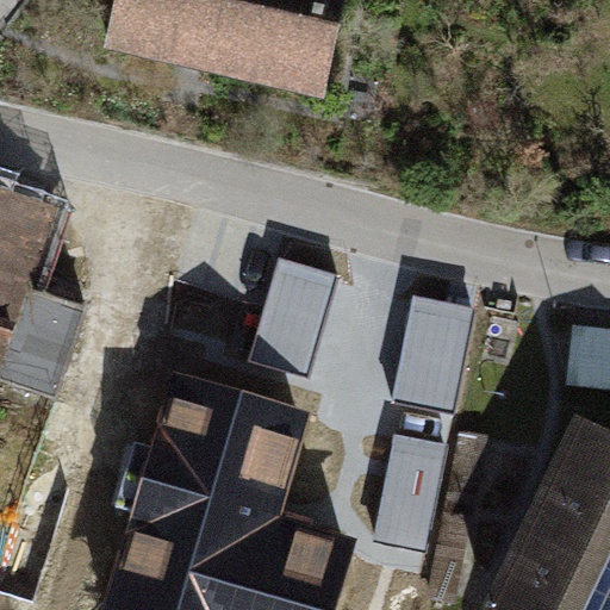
[(325,99),(348,0),(117,0),(106,49),(325,99)]
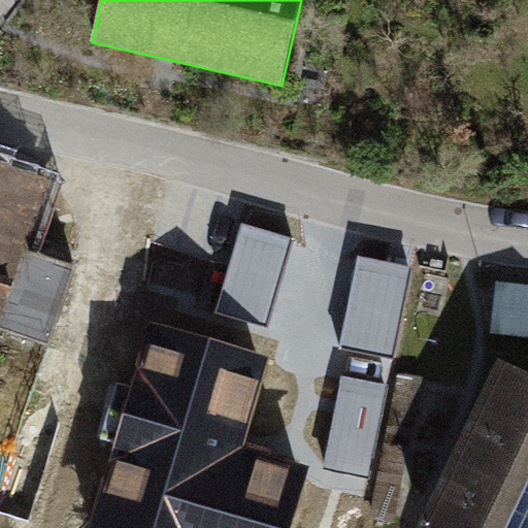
[(0,330),(50,348),(76,266),(23,249),(44,183),(0,167),(0,330)]
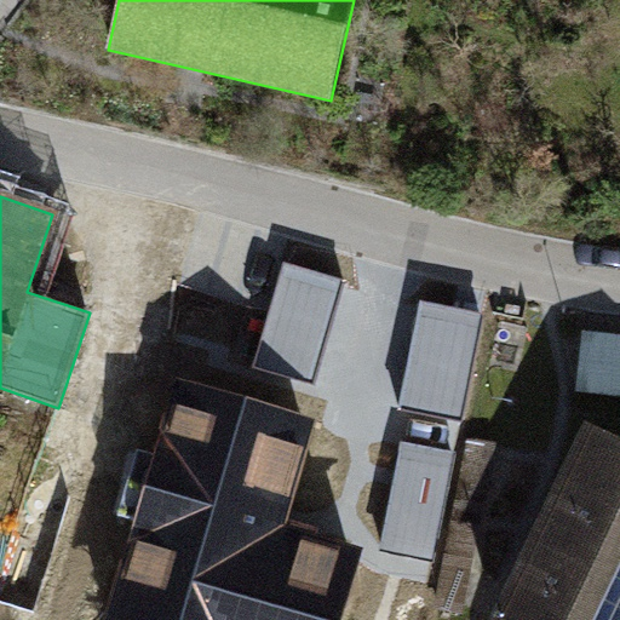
[(619,336),(585,332),(578,392),(619,396),(619,336)]
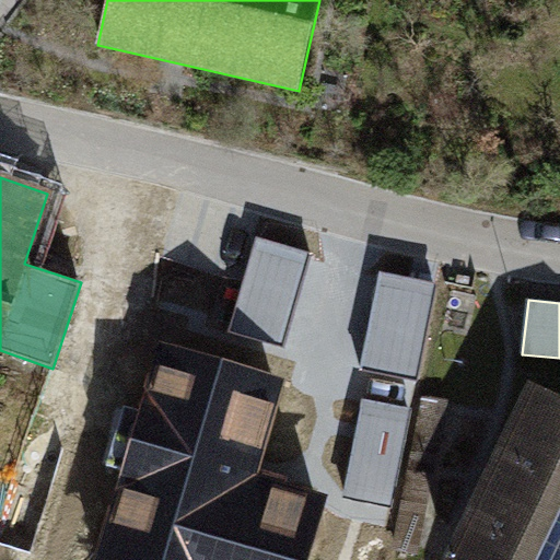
[(559,559),(559,400),(536,391),(455,559),(559,559)]
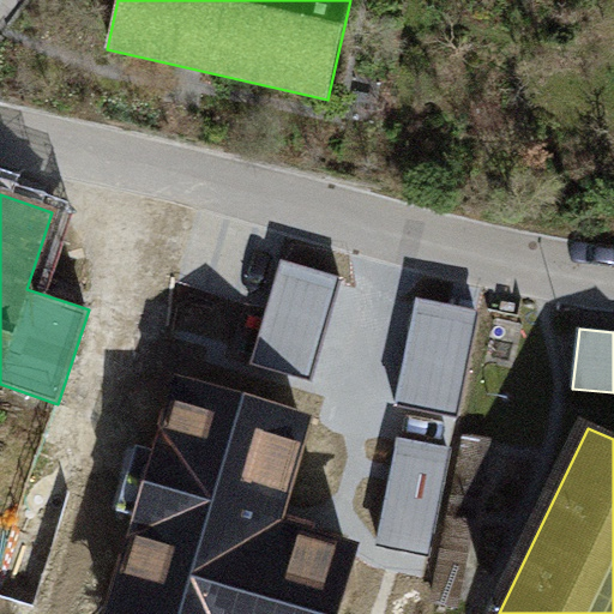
[(465,561),(469,561),(493,441),(464,435),(440,555),(444,557),(465,561)]
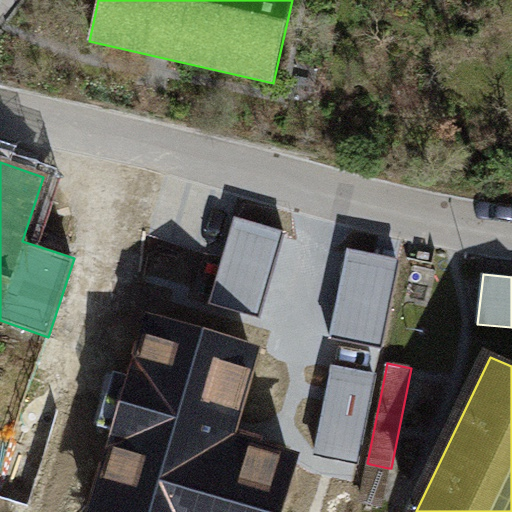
[(370,464),(363,502),(380,506),(388,468),(370,464)]
